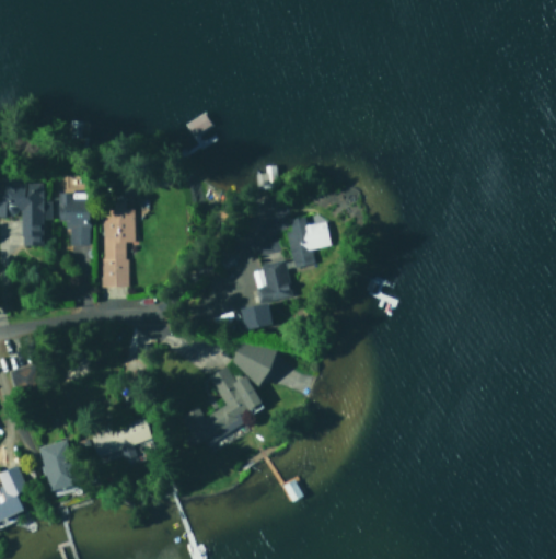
[(267,165),(267,173),(256,174),(257,187),(276,186),(275,165),(267,165)]
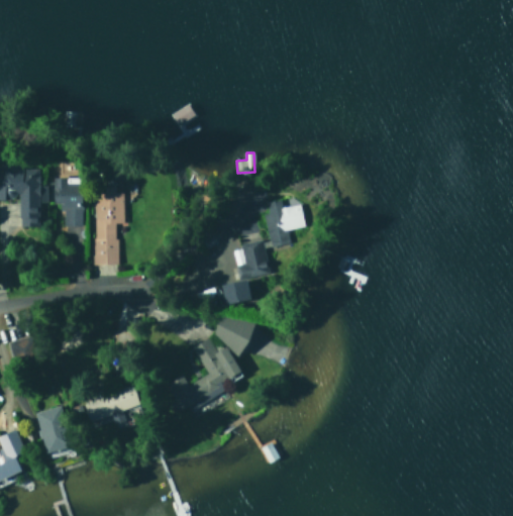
[(0,165),(0,198),(20,198),(21,226),(40,226),(39,169),(23,169),(23,165),(0,165)]
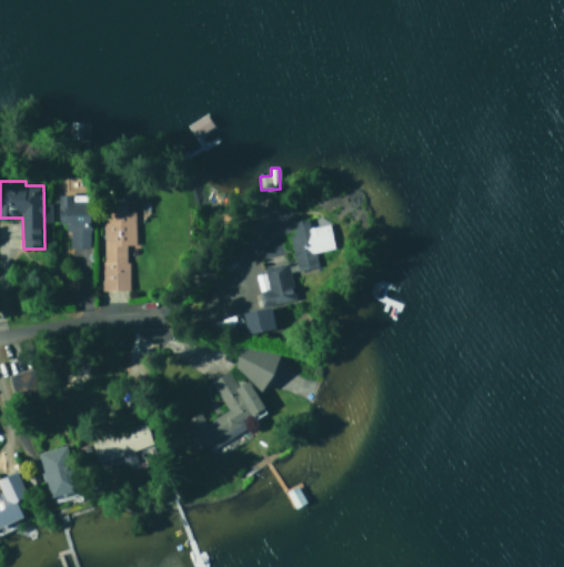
[(60,224),(70,224),(70,250),(91,249),(90,194),(60,194),(60,224)]
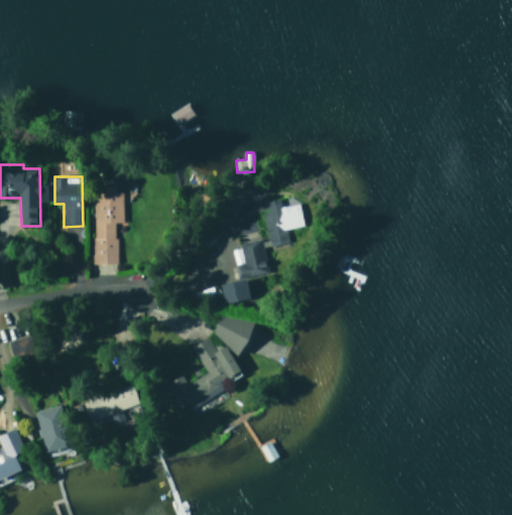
[(94,194),(95,264),(118,264),(118,224),(125,224),(124,192),(117,192),(117,186),(105,186),(105,194),(94,194)]
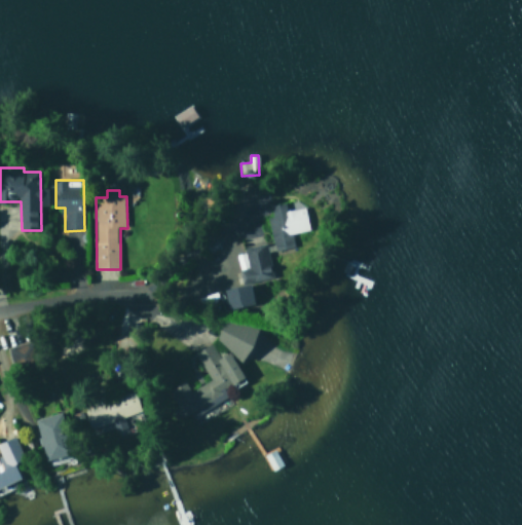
[(269,218),(275,252),(294,248),(292,234),(311,230),(306,208),(288,211),(287,202),(271,205),(273,217),(269,218)]
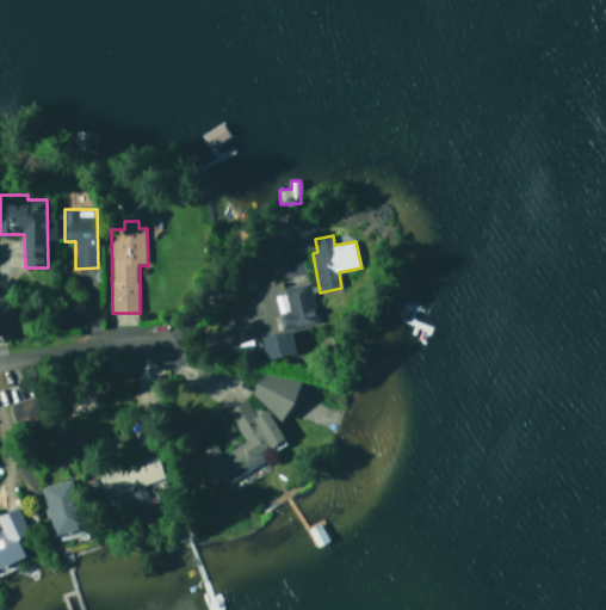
[(282,315),(288,313),(291,330),(320,322),(309,284),(276,293),(282,315)]
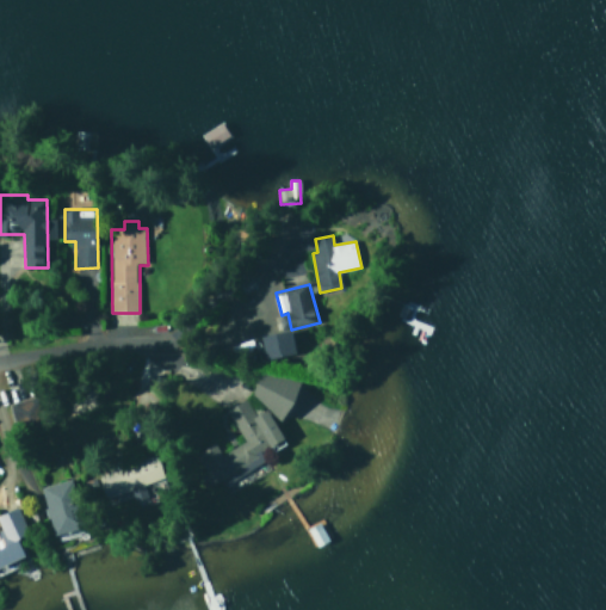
[(267,359),(297,353),(292,330),(263,336),(267,359)]
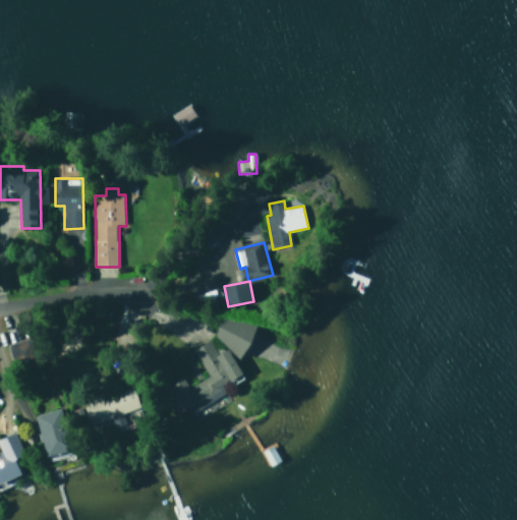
[(248,352),(254,325),(222,318),(216,345),(248,352)]
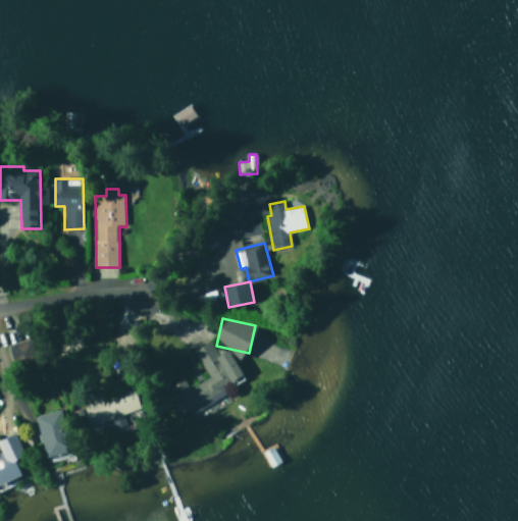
[(209,378),(190,388),(185,378),(168,387),(185,418),(228,395),(223,385),(244,374),(230,350),(218,356),(210,342),(195,350),(209,378)]
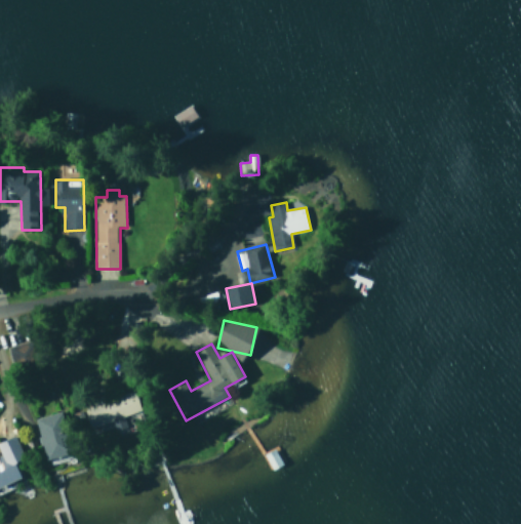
[(86,407),(95,435),(117,429),(118,431),(128,428),(125,417),(143,411),(137,392),(86,407)]
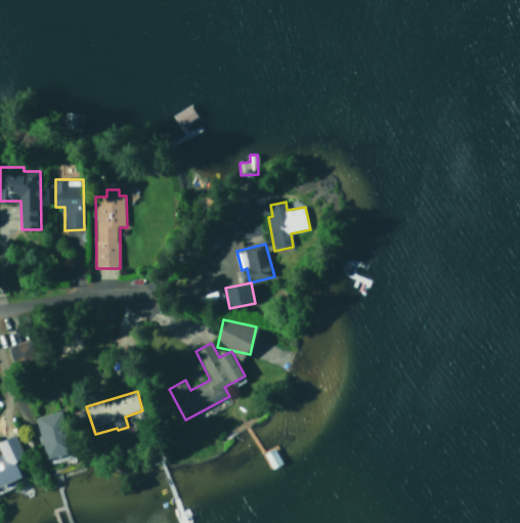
[(36,419),(48,459),(71,451),(58,411),(36,419)]
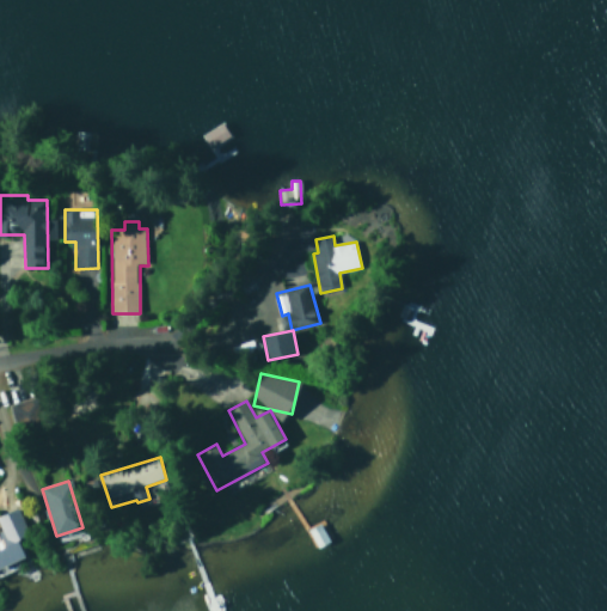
[(0,530),(0,568),(26,558),(18,538),(30,535),(19,508),(0,515),(0,524),(2,529),(0,530)]
